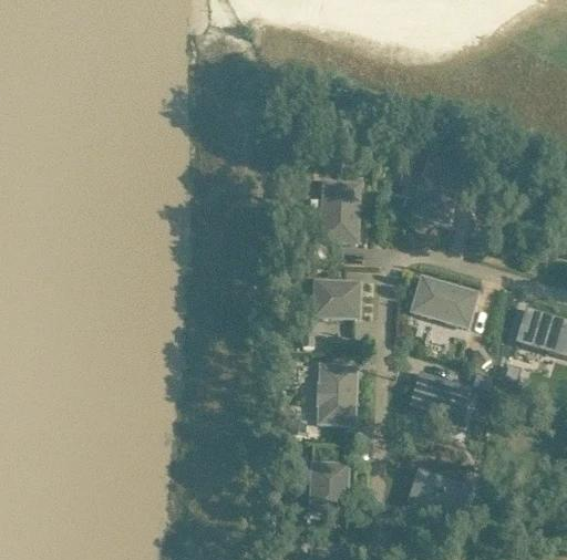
[(410,211),(445,221),(462,164),(425,154),(410,211)]
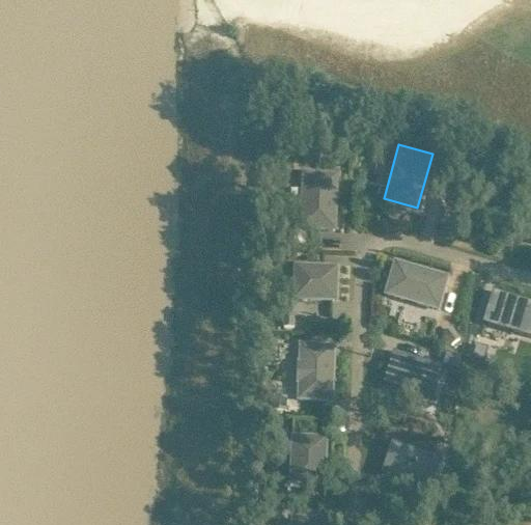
[(438,157),(450,161),(454,149),(442,145),(438,157)]
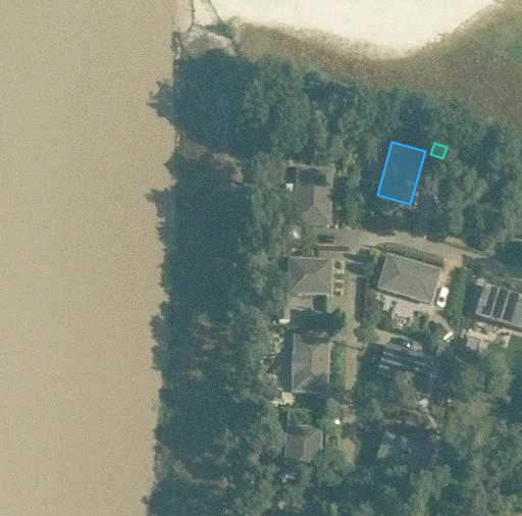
[(293,221),(327,222),(329,167),(295,166),(293,221)]
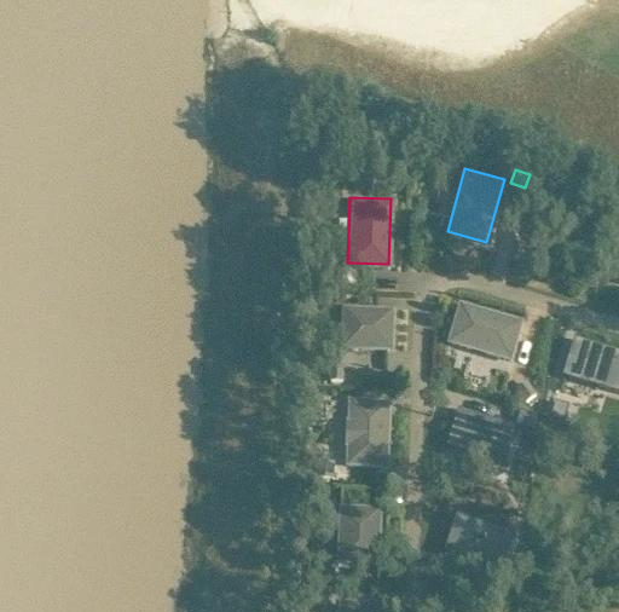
[(327,261),(327,279),(340,279),(340,263),(327,261)]
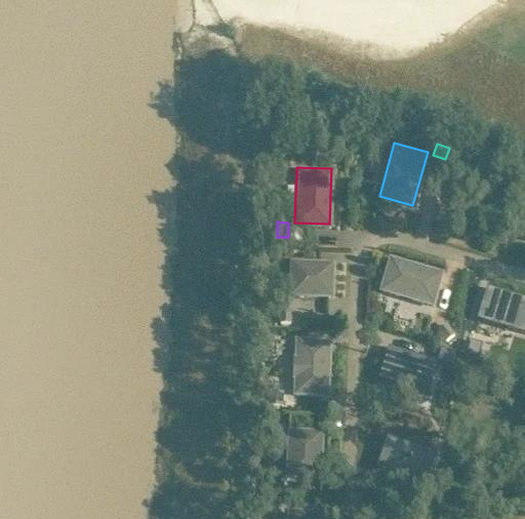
[(443,271),(399,257),(398,255),(393,254),(390,256),(388,262),(389,263),(382,287),(434,302),(443,271)]
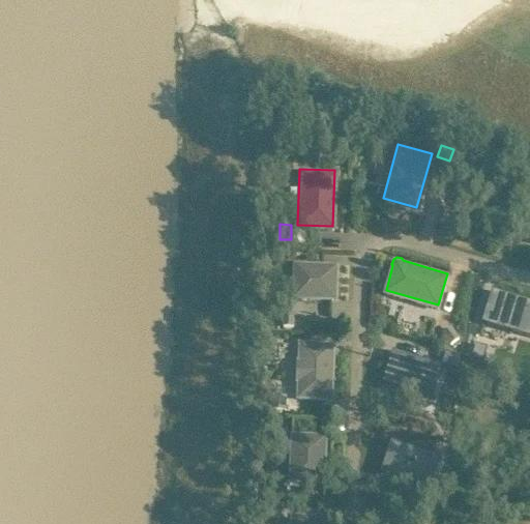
[(290,295),(334,296),(335,262),(291,261),(290,295)]
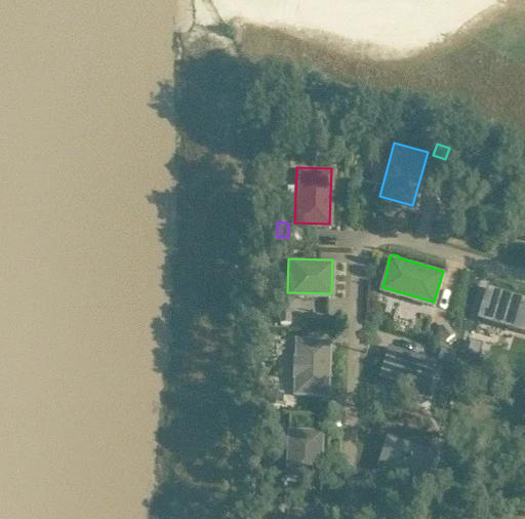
[(524,329),(524,294),(487,283),(478,316),(524,329)]
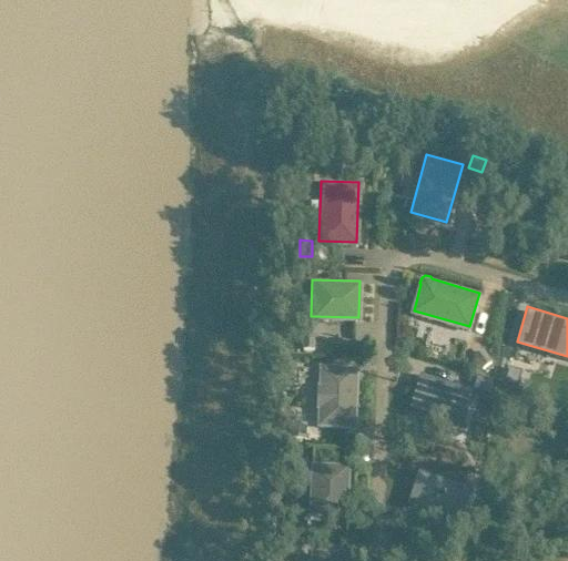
[(315,346),(316,329),(303,329),(303,345),(315,346)]
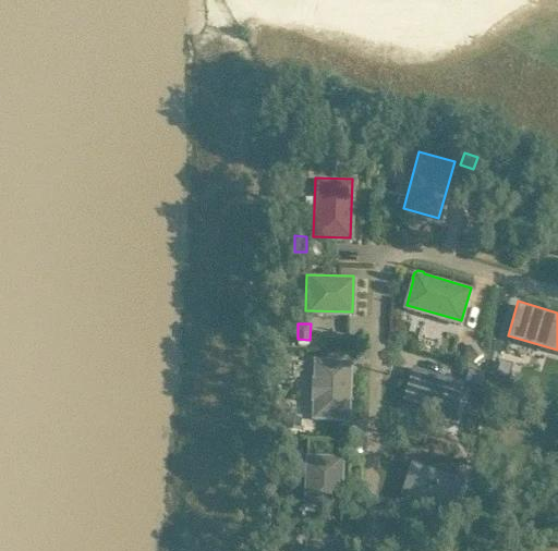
[(475,342),(466,349),(474,359),(483,353),(475,342)]
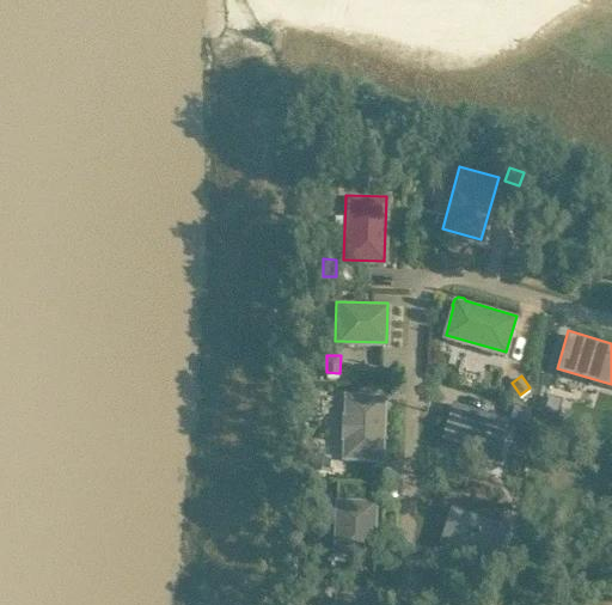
[(556,411),(561,398),(550,396),(550,393),(550,392),(544,409),(558,414),(558,413),(556,411)]
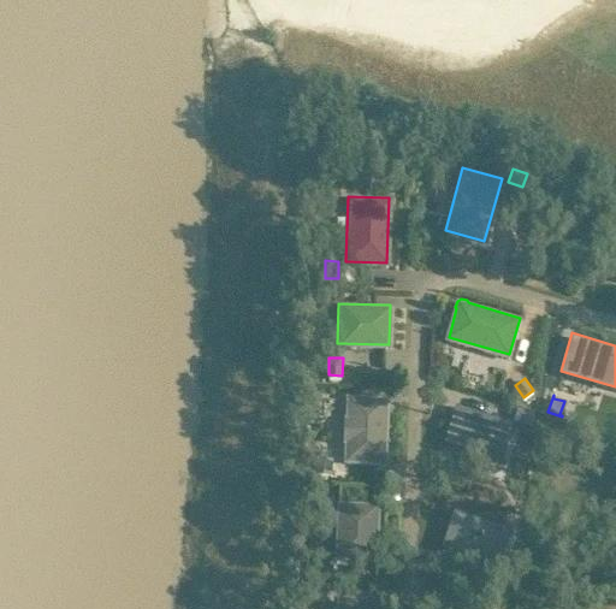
[(388,453),(386,451),(389,397),(350,396),(347,459),(377,460),(378,461),(384,462),(388,459),(388,453)]
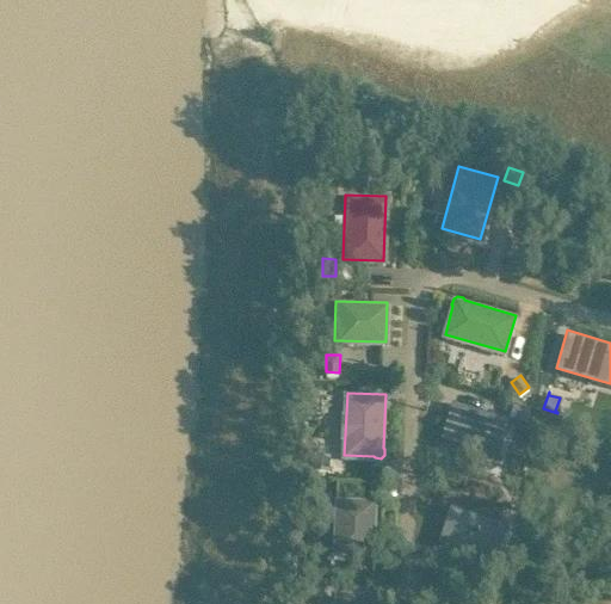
[(452,400),(440,437),(489,453),(501,414),(452,400)]
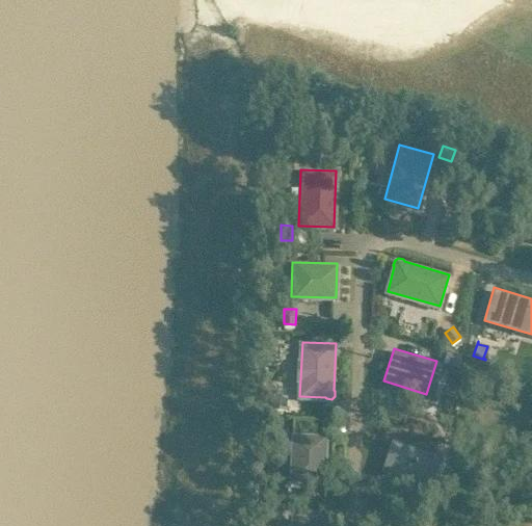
[(450,350),(446,361),(458,365),(461,354),(450,350)]
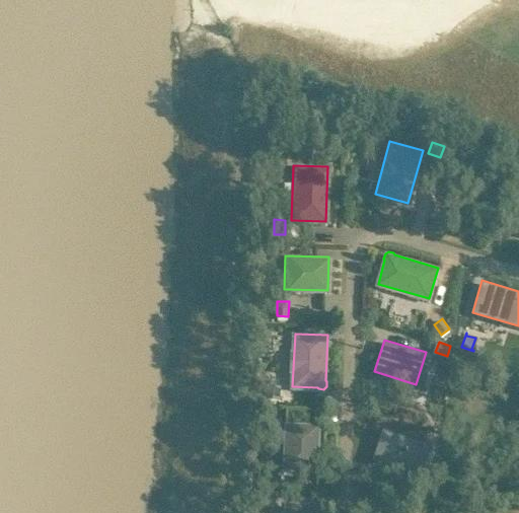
[(279,397),(279,383),(268,382),(268,396),(279,397)]
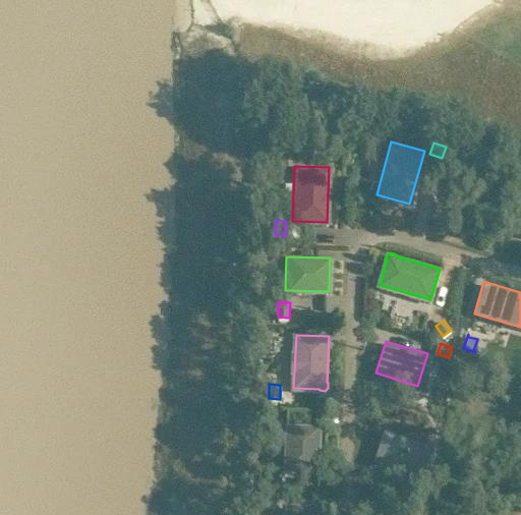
[(275,421),(275,409),(259,409),(259,420),(275,421)]
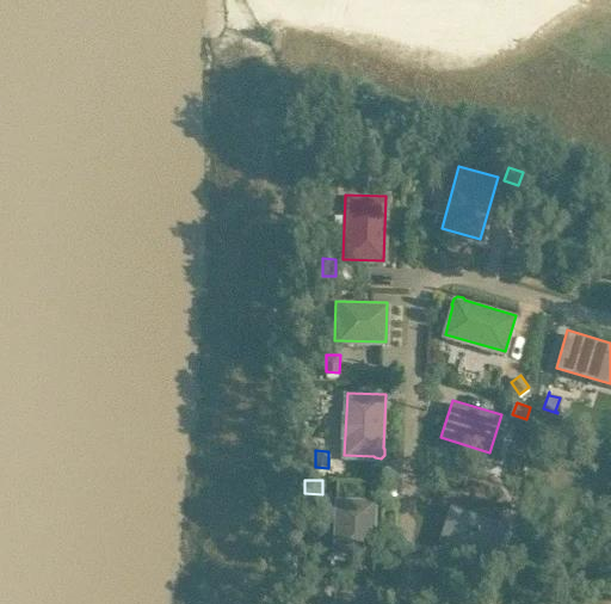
[(331,553),(372,554),(374,498),(332,497),(331,553)]
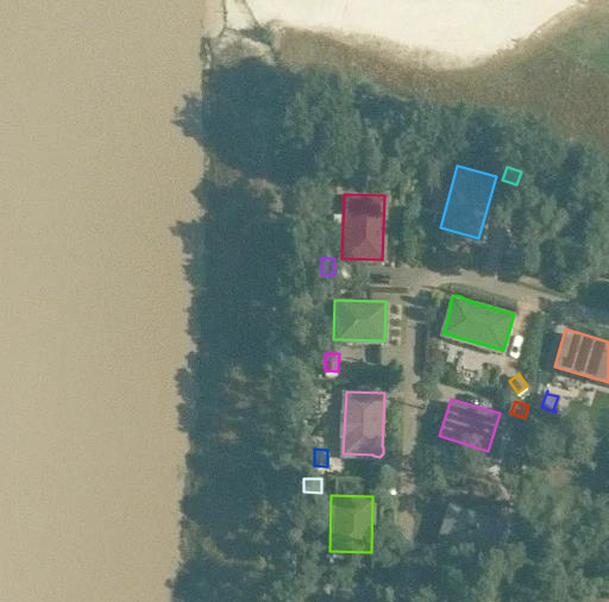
[(449,502),(438,540),(485,555),(497,516),(449,502)]
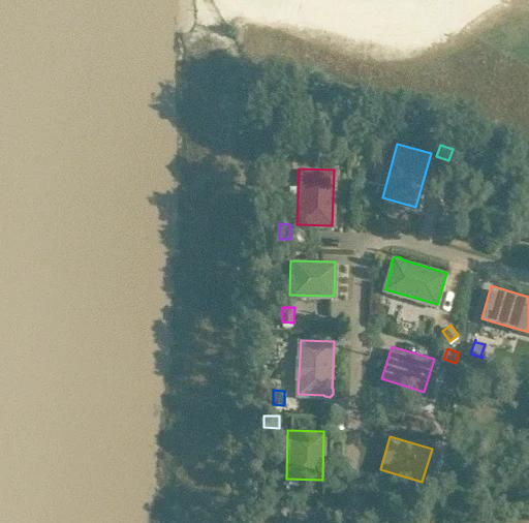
[(430,488),(427,497),(439,501),(442,491),(430,488)]
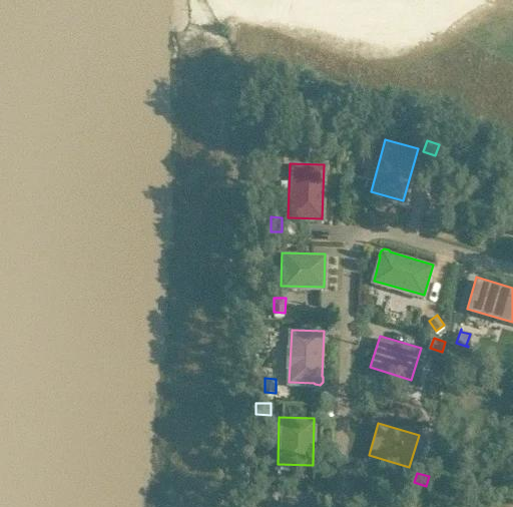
[(279,484),(268,484),(268,498),(279,498),(279,484)]
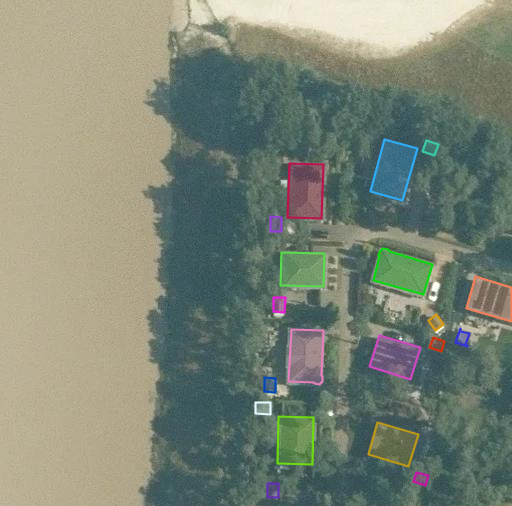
[(278,505),(313,505),(313,496),(279,495),(278,505)]
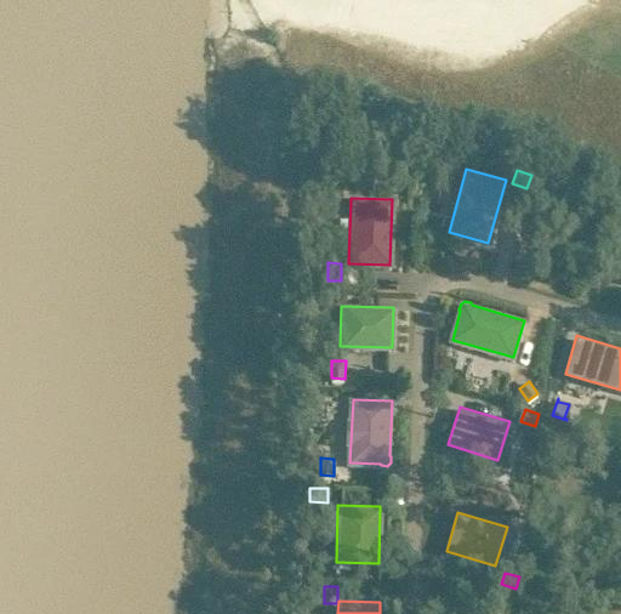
All buildings are outlined.
